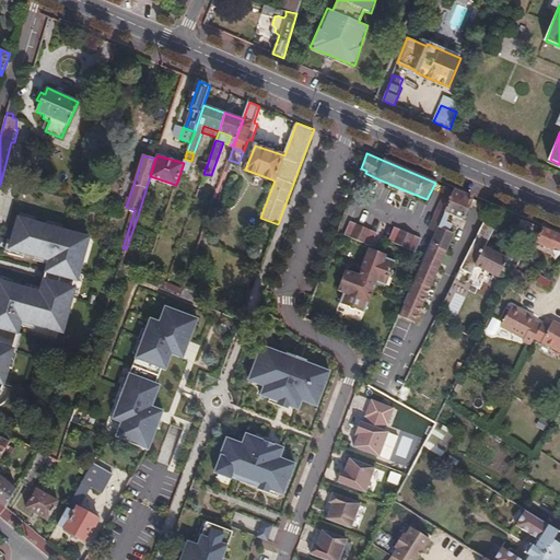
[(454,189),(447,187),(433,219),(429,229),(435,232),(440,222),(454,189)]
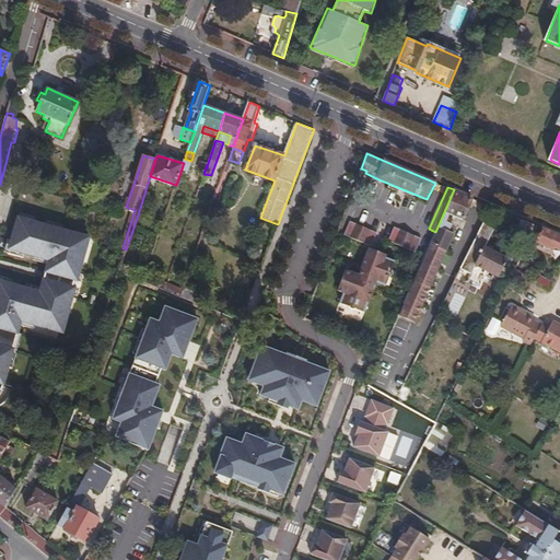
[(473,198),(454,189),(440,222),(435,232),(420,268),(399,316),(403,317),(415,323),(454,233),(450,231),(453,223),(446,221),(450,214),(464,219),(473,198)]
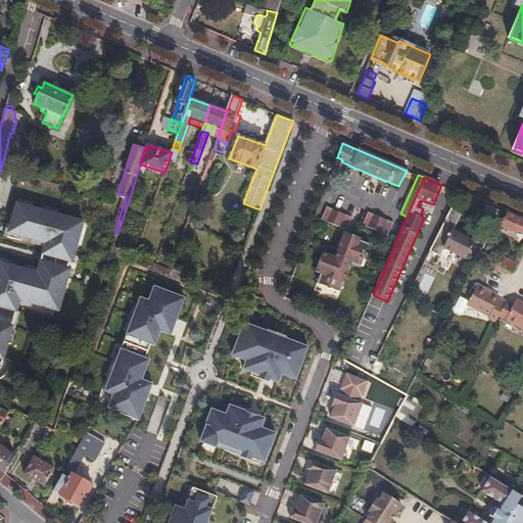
[(58,215),(17,203),(11,225),(0,222),(0,230),(46,243),(38,273),(0,263),(0,358),(4,360),(13,327),(15,312),(19,300),(33,304),(34,300),(56,306),(62,285),(65,286),(70,270),(67,269),(69,262),(73,263),(77,248),(73,246),(79,225),(57,219),(58,215)]
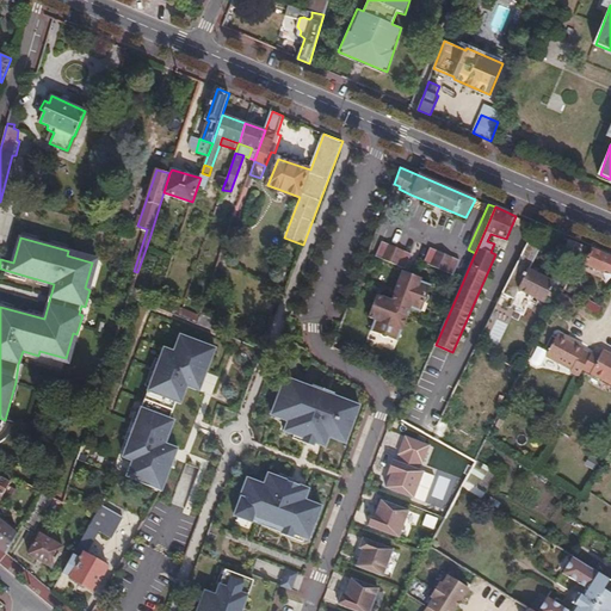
[(411,252),(381,239),(375,254),(405,267),(411,252)]
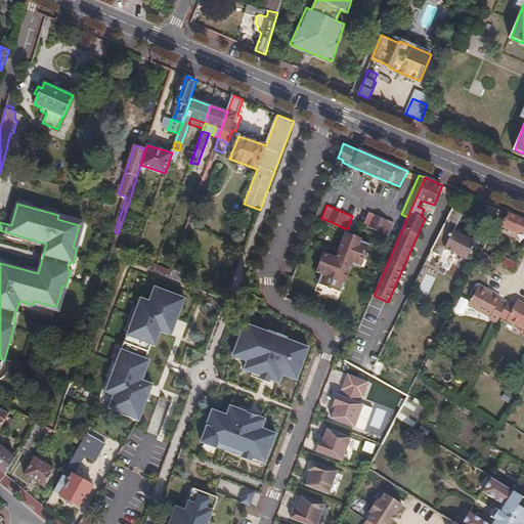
[(504,211),(488,205),(482,219),(495,226),(504,211)]
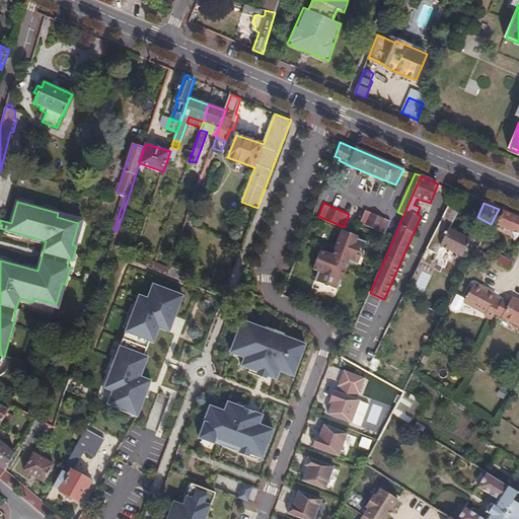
[(459,209),(449,204),(427,248),(437,253),(441,246),(462,256),(471,239),(450,228),(459,209)]
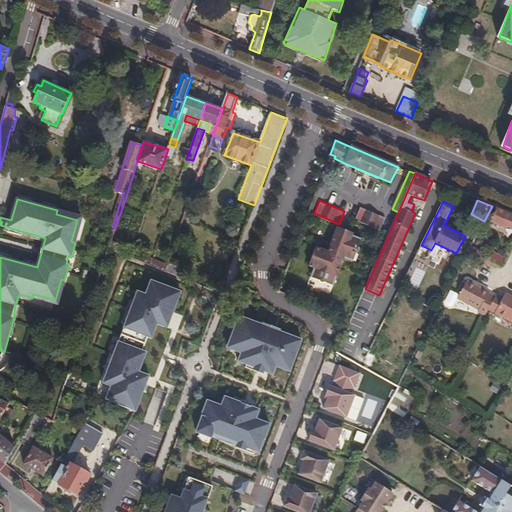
[(385,218),(360,207),(355,219),(380,230),(385,218)]
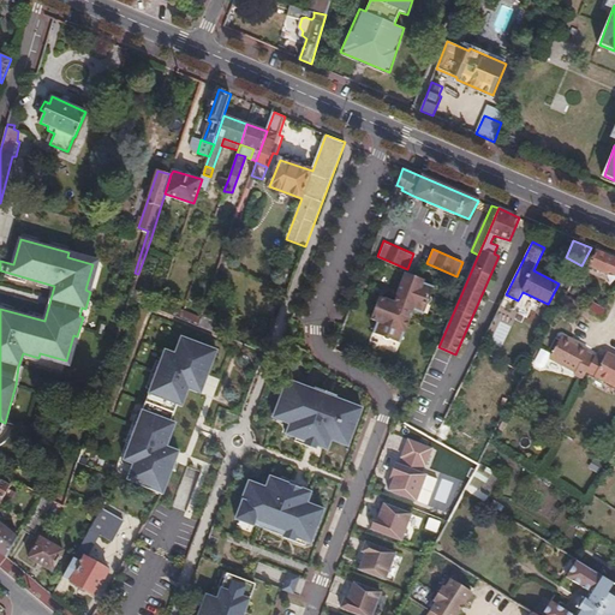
[(614,257),(596,250),(590,266),(608,274),(609,272),(614,274),(614,257)]
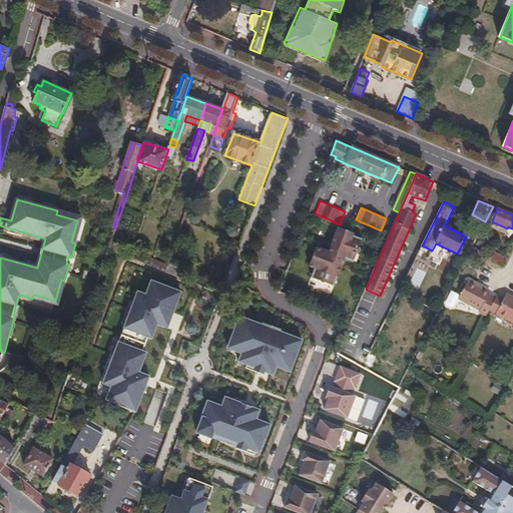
[(344,229),(338,226),(327,250),(322,248),(320,252),(330,258),(332,252),(333,252),(344,229)]
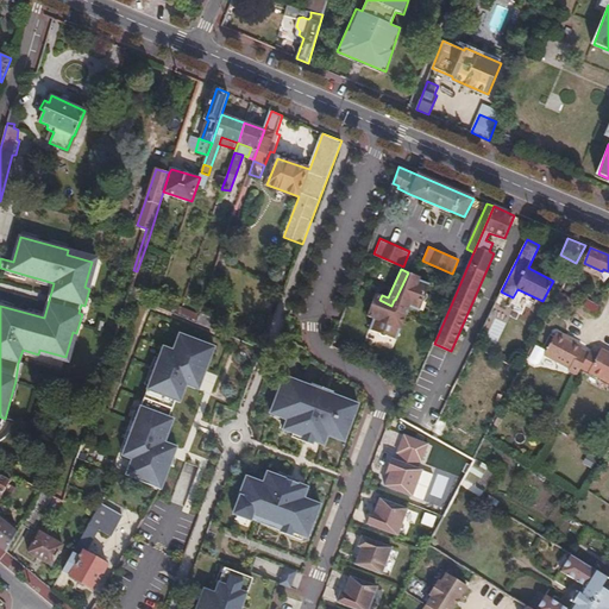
[(168,301),(165,309),(177,314),(181,306),(168,301)]
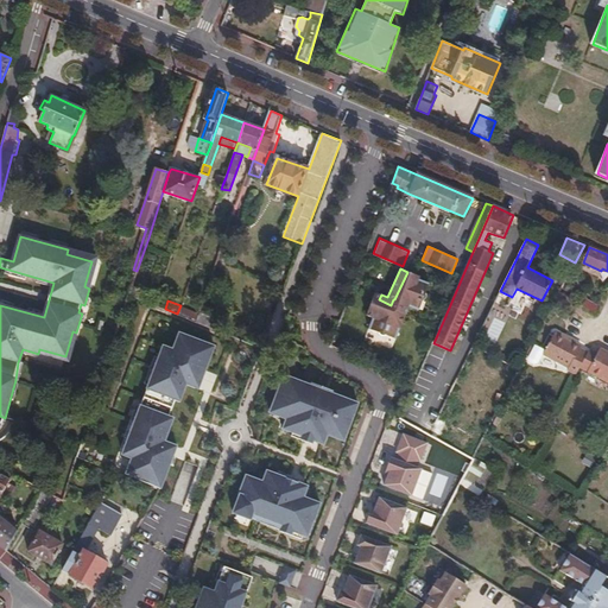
[(596,312),(600,305),(591,302),(588,308),(596,312)]
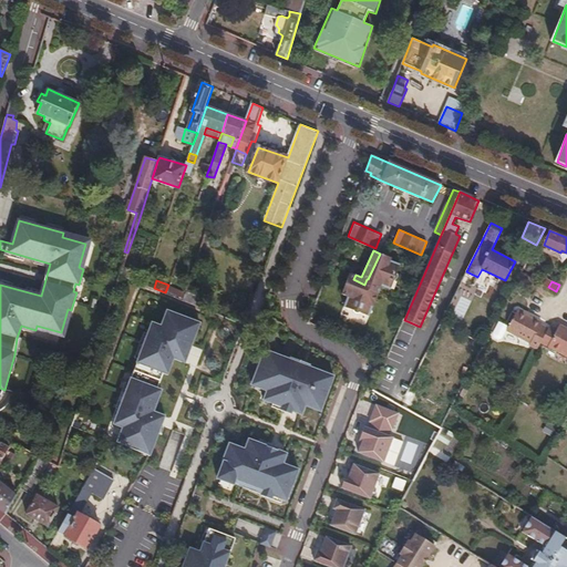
[(168,285),(165,292),(183,300),(186,291),(168,285)]
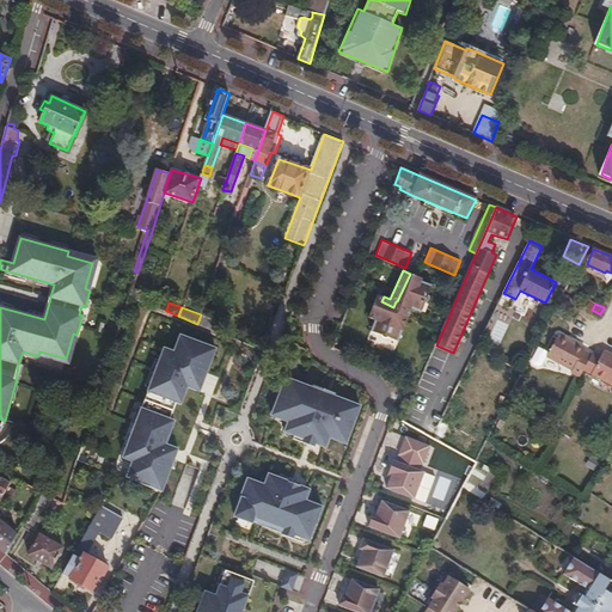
[(201,314),(197,324),(210,329),(214,320),(201,314)]
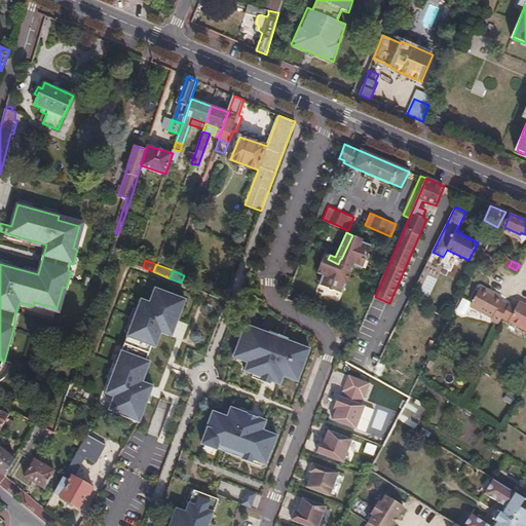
[(490,318),(498,324),(502,317),(510,304),(501,300),(502,299),(480,287),(470,306),(491,317),(490,318)]
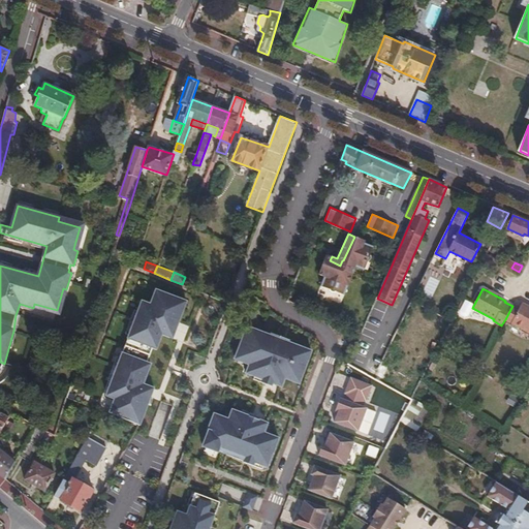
[(158,289),(152,304),(156,305),(161,290),(158,289)]
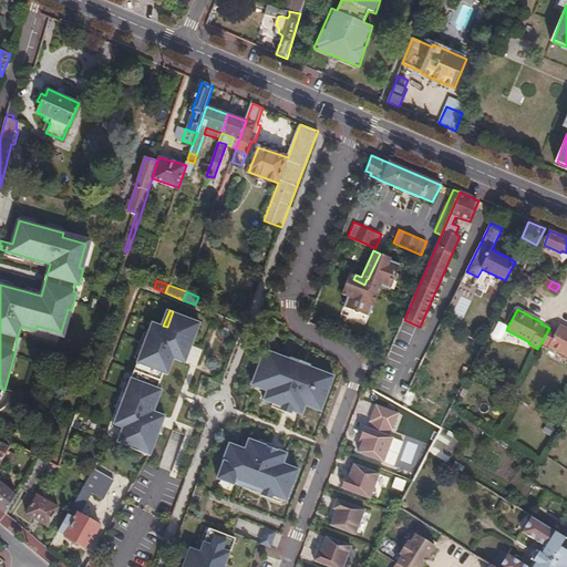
[(140,453),(150,457),(162,426),(160,425),(163,415),(154,412),(163,390),(158,389),(165,372),(169,374),(175,358),(184,361),(187,351),(191,352),(202,322),(173,311),(167,327),(163,326),(154,322),(150,333),(140,359),(130,384),(120,410),(114,424),(123,428),(127,429),(121,445),(140,453)]
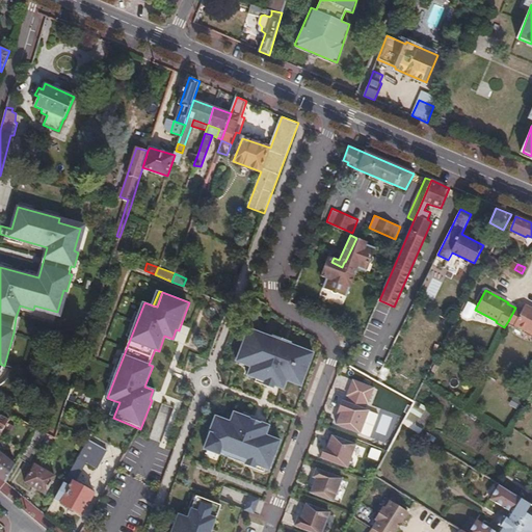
[(307,301),(298,296),(294,303),(302,308),(307,301)]
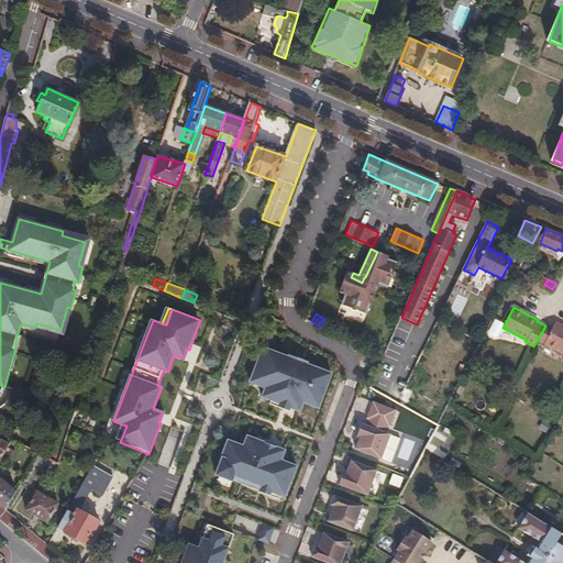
[(496,340),(504,324),(494,321),(487,337),(496,340)]
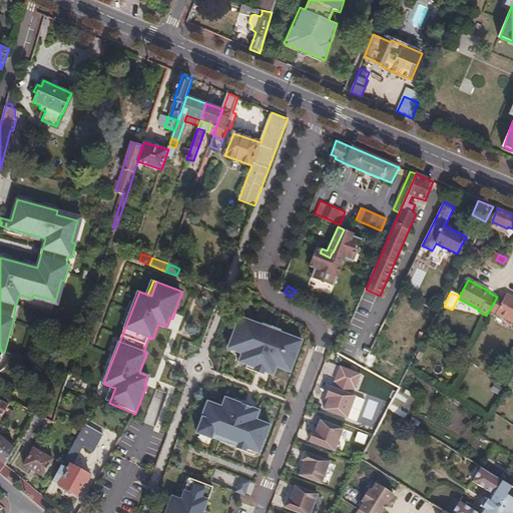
[(504,299),(498,296),(497,297),(490,310),(512,322),(512,297),(507,294),(504,299)]
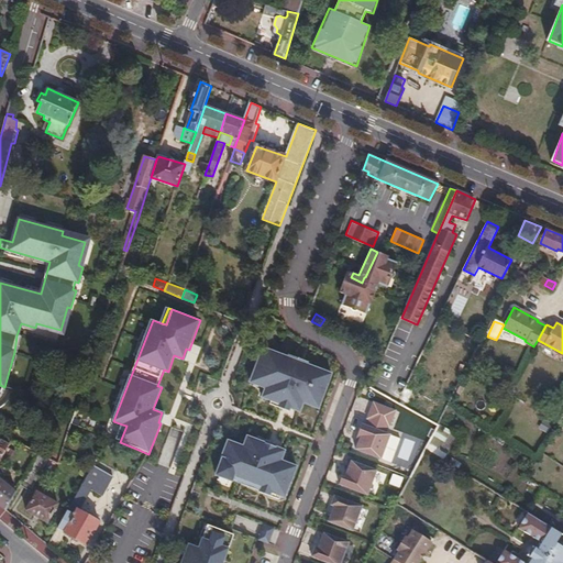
[(134,355),(139,356),(148,331),(144,329),(134,355)]
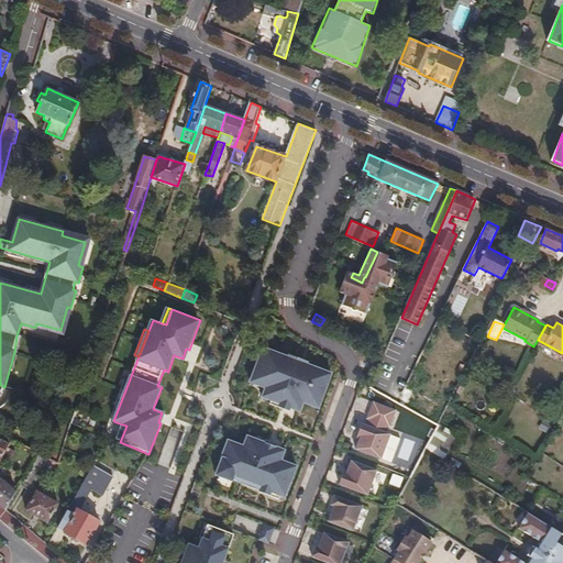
[(288,356),(264,348),(252,378),(267,384),(266,387),(262,397),(272,400),(290,408),(300,411),(304,401),(305,398),(320,404),(332,373),(308,364),(307,364),(306,365),(288,359),(288,356)]
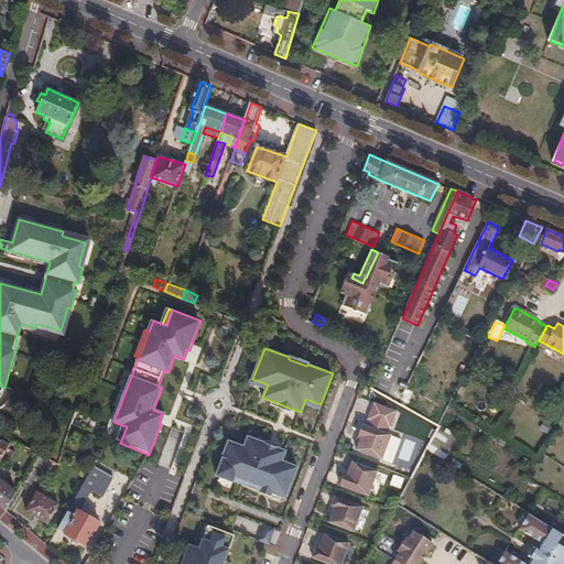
[(308,362),(289,355),(289,357),(289,359),(306,366),(307,365),(308,365),(308,362)]
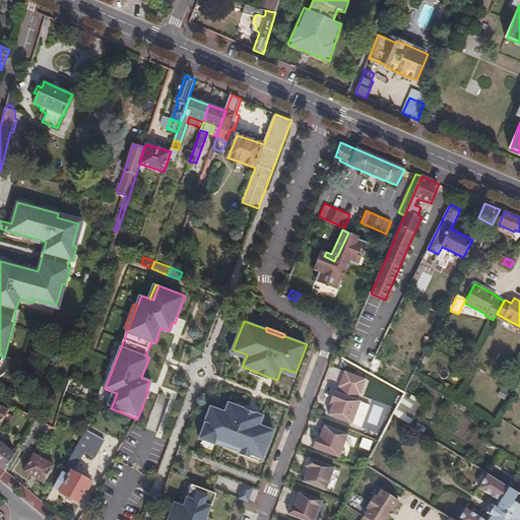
[(247,354),(233,349),(232,352),(246,358),(247,354)]
